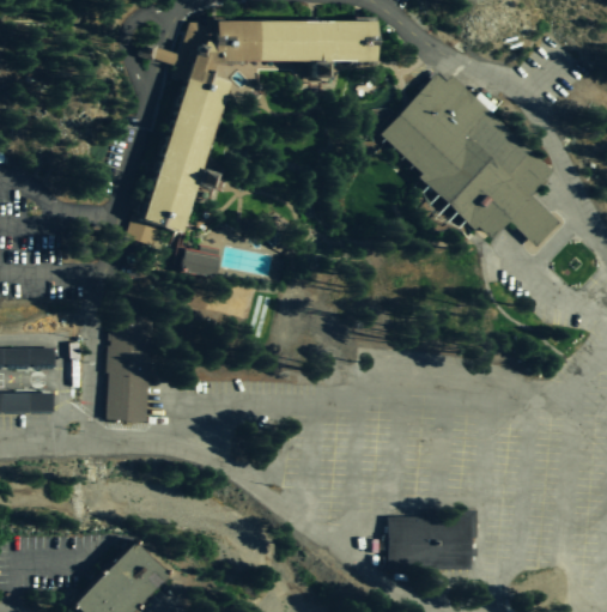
[(199,185),(183,232),(159,225),(153,247),(126,237),(133,216),(145,219),(188,82),(206,25),(217,25),(217,22),(378,19),(380,60),(365,61),(332,61),(315,61),(219,61),(213,79),(230,86),(204,168),(199,185)]
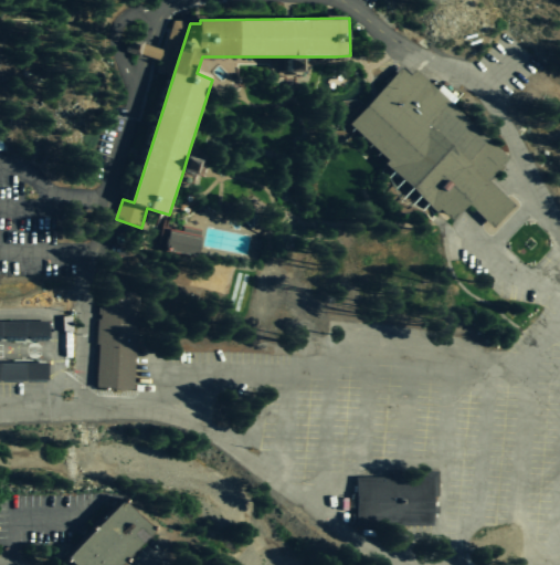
[(165,51),(173,23),(190,23),(173,75),(158,71),(161,61),(165,51)]
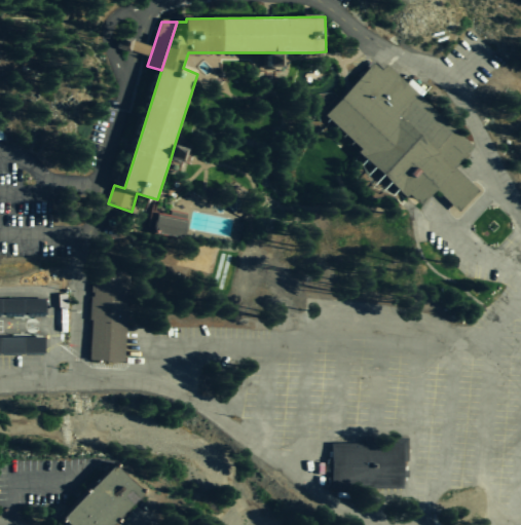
[(132,50),(131,53),(117,48),(121,34),(135,38),(135,41),(132,50)]
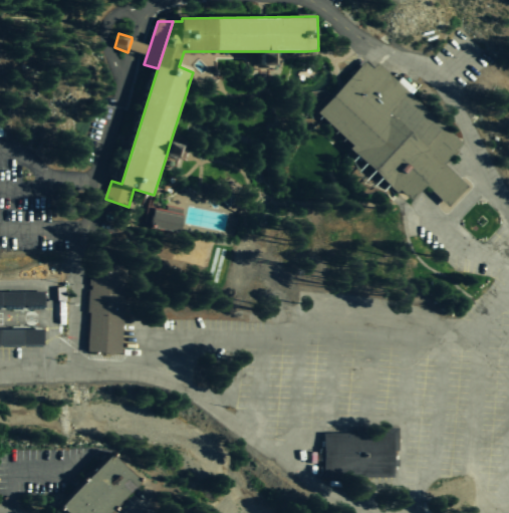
[(132,40),(150,46),(147,55),(129,49),(132,40)]
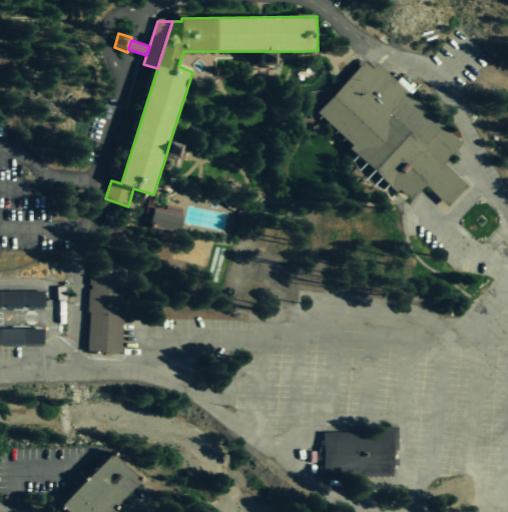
[(332,51),(341,70),(341,79),(346,84),(343,87),(337,82),(336,71),(329,56),(306,56),(306,51),(318,50),(332,51)]
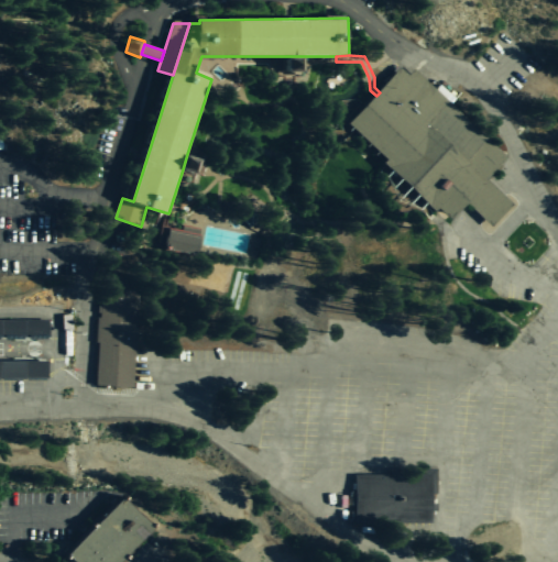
[(305,56),(305,73),(290,73),(290,56),(305,56)]
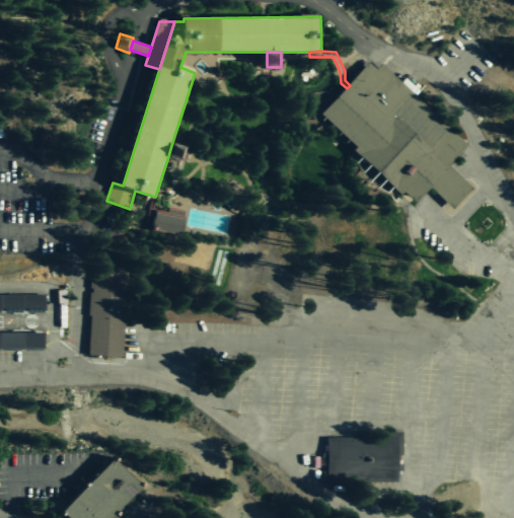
[(429,186),(415,201),(405,192),(401,195),(355,150),(357,147),(322,115),(347,88),(350,85),(369,64),(377,70),(381,65),(467,145),(448,164),(429,186)]
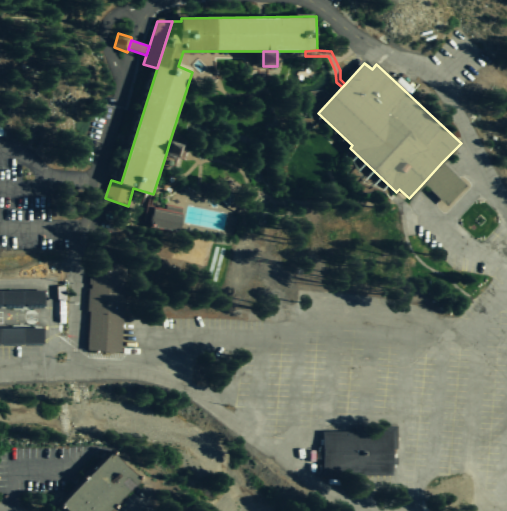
[(170,140),(183,144),(179,158),(166,154),(170,140)]
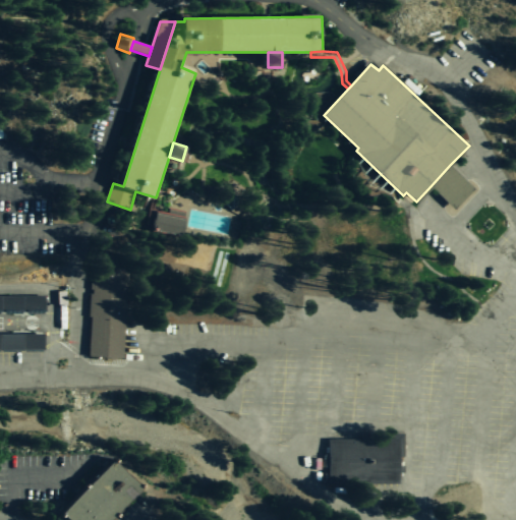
[(450,165),(474,188),(455,209),(431,186),(450,165)]
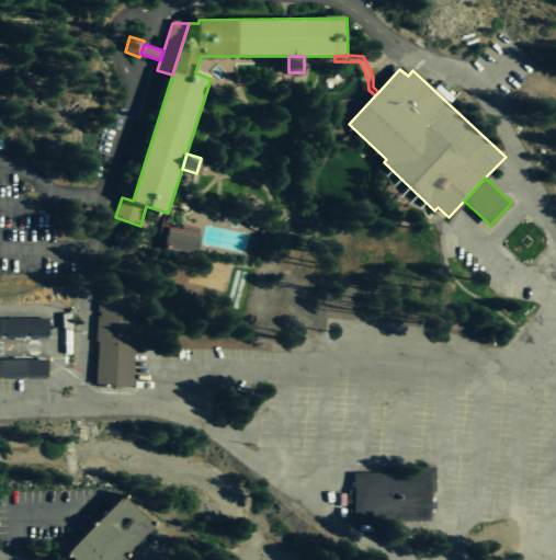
[(250,228),(242,220),(250,214),(257,220),(250,228)]
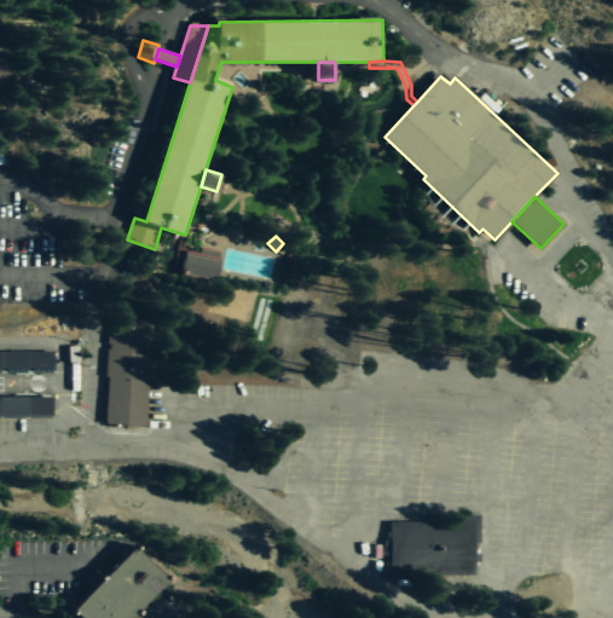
[(185,252),(201,255),(202,248),(223,253),(215,283),(180,276),(185,252)]
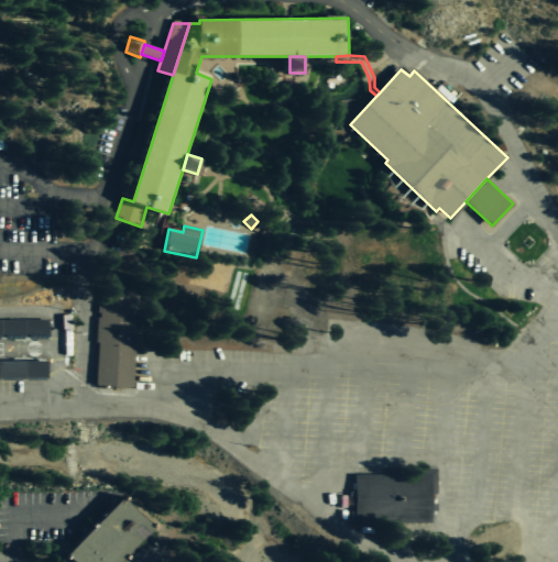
[(238,272),(249,274),(240,310),(229,307),(238,272)]
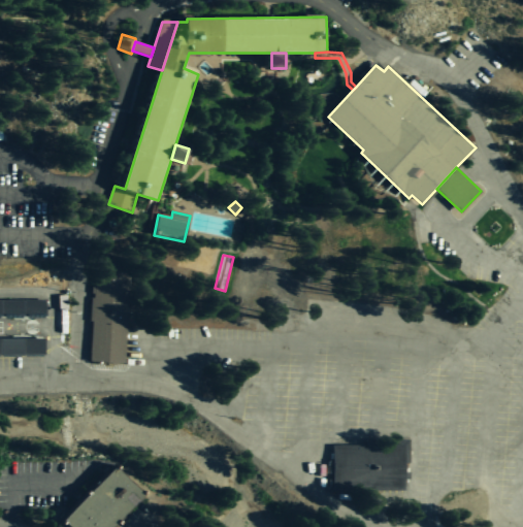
[(92,361),(94,322),(91,322),(93,298),(95,298),(95,293),(93,293),(93,287),(95,288),(97,258),(131,260),(125,363),(92,361)]
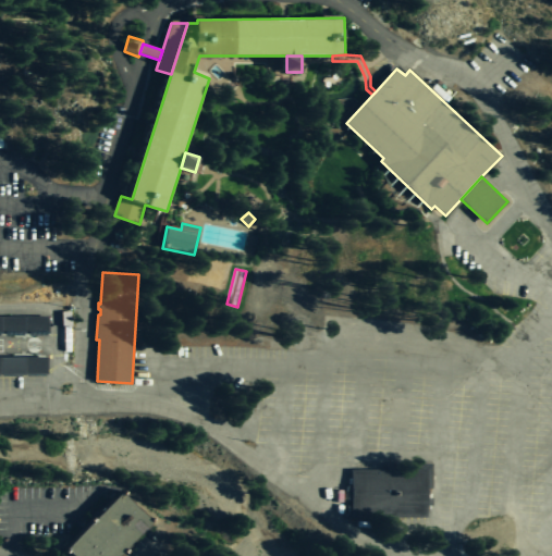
[(0,316),(0,333),(51,333),(51,316),(0,316)]
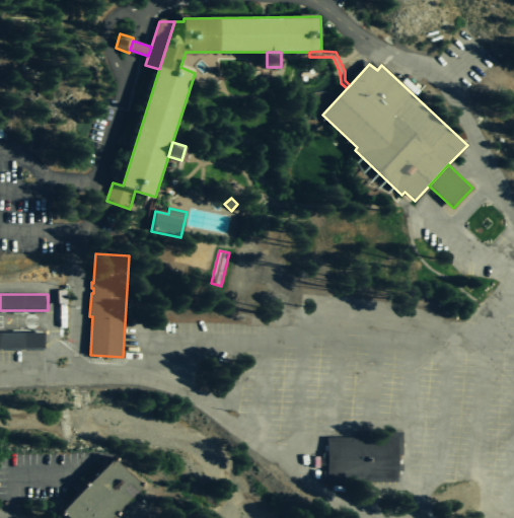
[(0,349),(48,349),(48,333),(0,333),(0,349)]
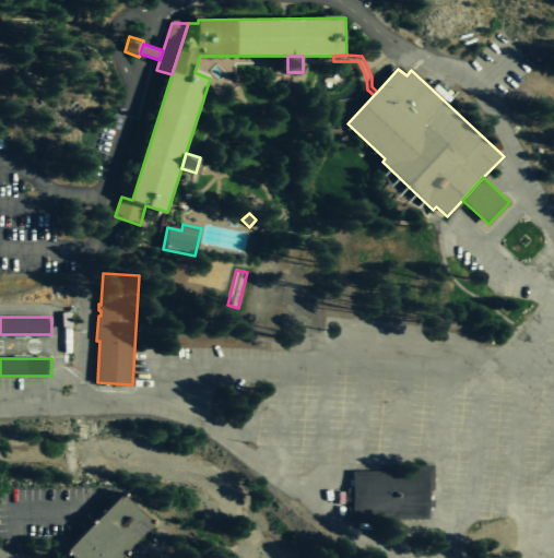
[(429,508),(429,520),(355,521),(355,473),(389,473),(389,466),(435,466),(435,508),(429,508)]
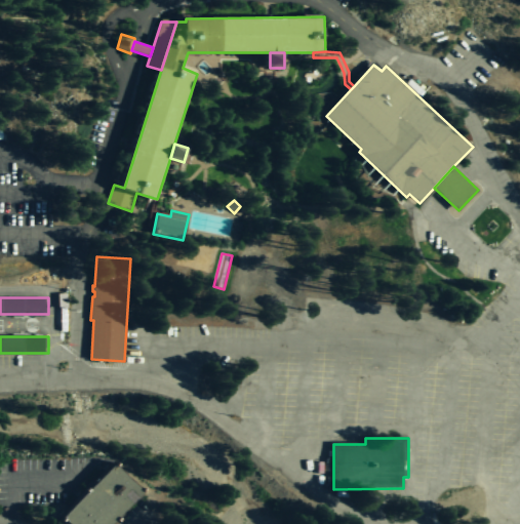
[(114,464),(145,493),(114,523),(69,523),(62,517),(114,464)]
